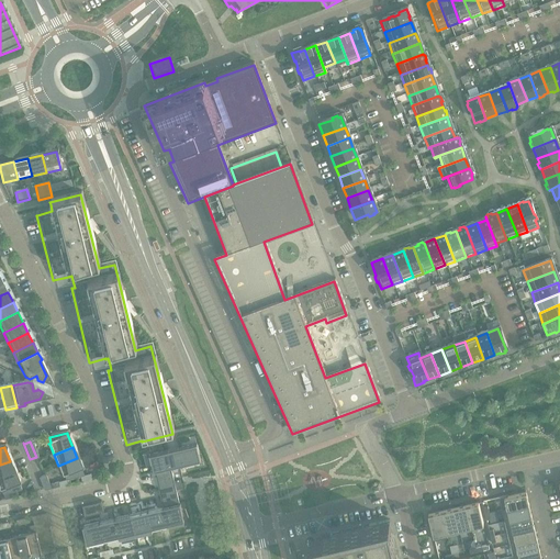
[(152,474),(155,474),(168,471),(181,468),(199,464),(196,447),(177,450),(177,451),(168,454),(167,453),(147,458),(148,459),(147,459),(149,468),(150,468),(152,474)]
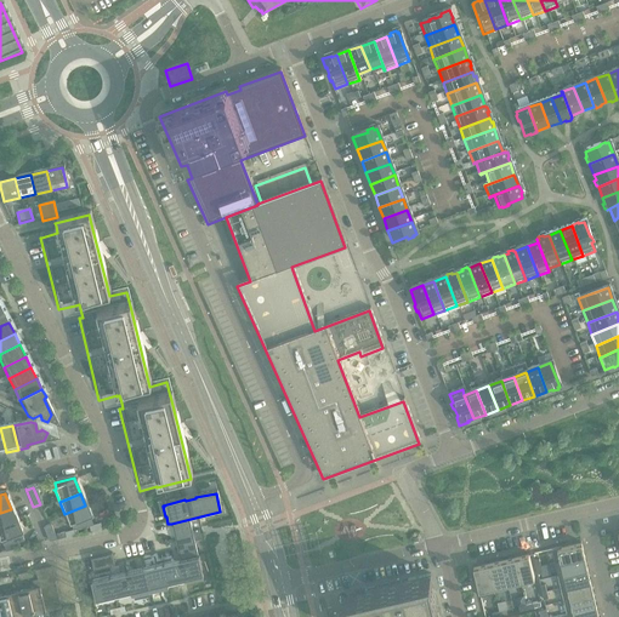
[(87,510),(85,506),(64,514),(69,526),(72,533),(91,529),(91,527),(89,529),(86,520),(92,518),(92,516),(91,516),(89,509),(87,510)]
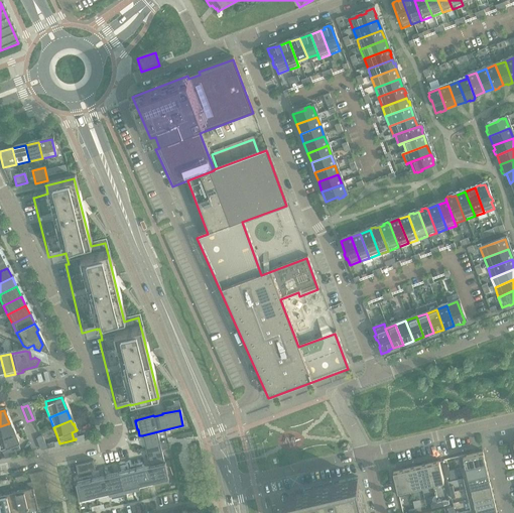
[(9,423),(0,426),(0,438),(13,433),(9,423)]
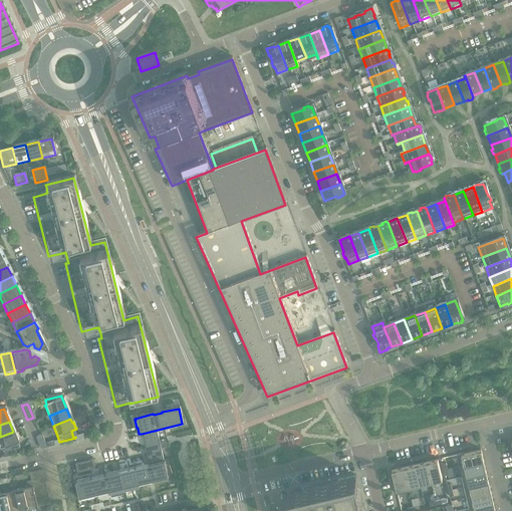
[(167,479),(163,462),(162,463),(162,461),(155,432),(154,431),(142,434),(142,435),(141,435),(148,465),(149,465),(149,466),(147,466),(102,477),(89,480),(73,484),(77,500),(107,493),(107,496),(138,489),(138,486),(167,479)]
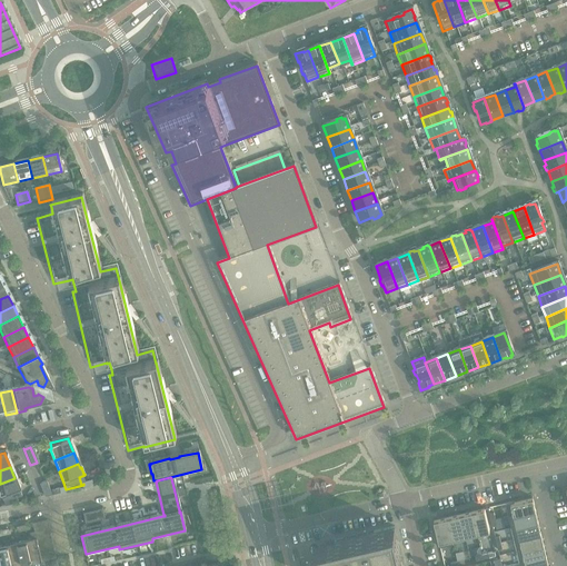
[(17,483),(15,478),(0,484),(0,498),(2,504),(20,499),(18,499),(15,492),(21,489),(20,488),(18,483),(17,483)]
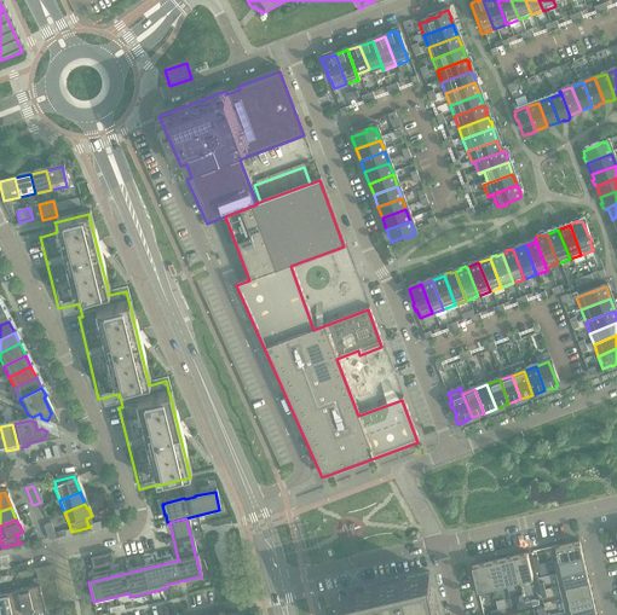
[(47,543),(55,541),(48,526),(41,528),(47,543)]
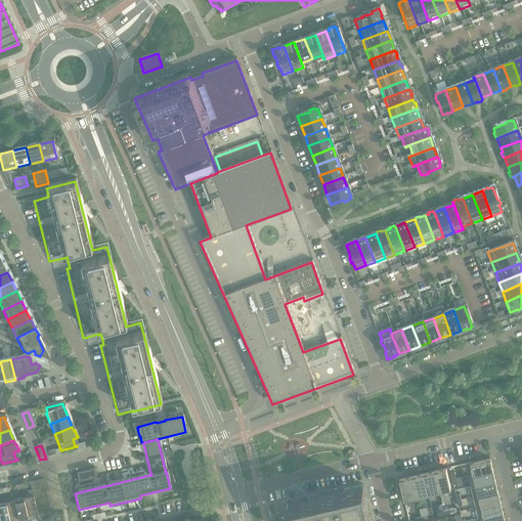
[(471,476),(466,477),(466,478),(491,472),(489,461),(469,466),(471,476)]
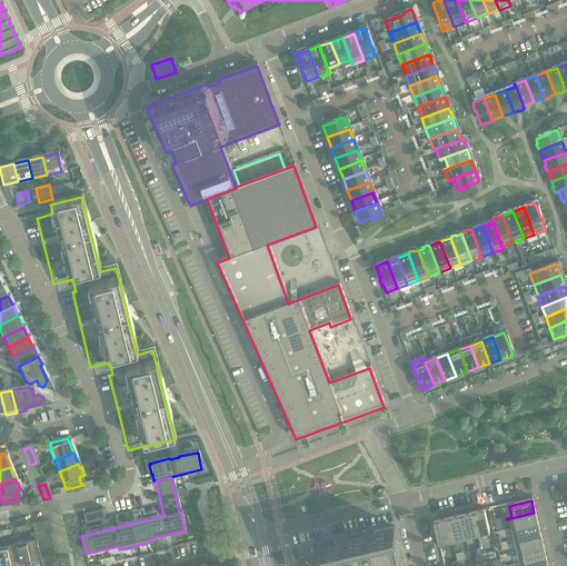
[(101,510),(83,515),(86,525),(103,520),(101,510)]
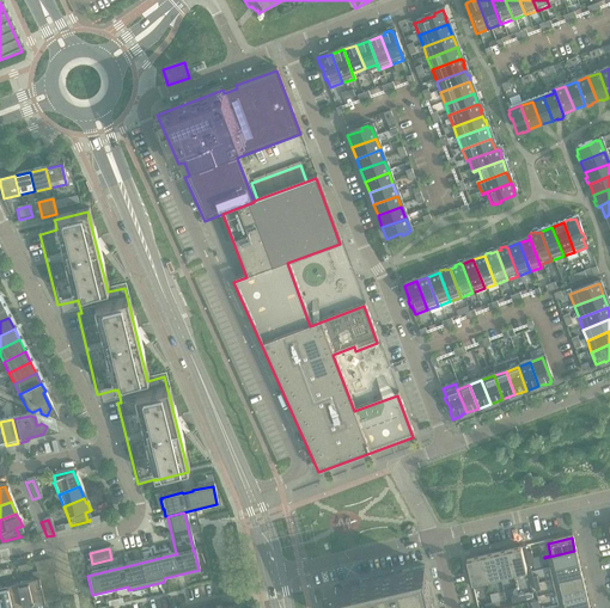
[(519,550),(505,553),(511,576),(525,573),(519,550)]
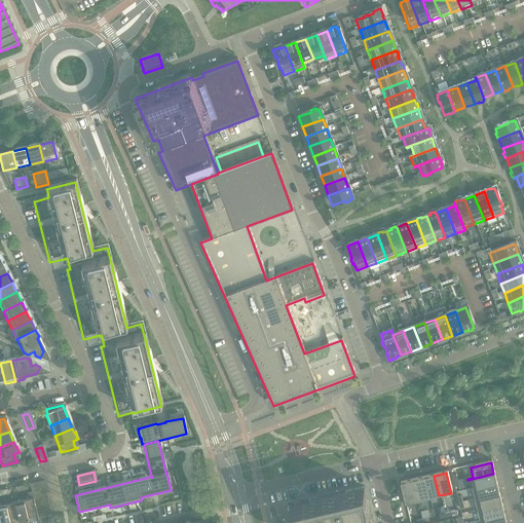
[(493,474),(468,480),(471,491),(495,485),(493,475),(493,474)]
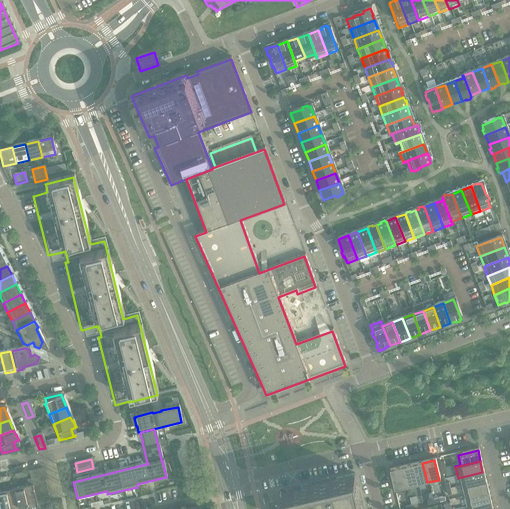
[(427,482),(422,463),(411,465),(416,485),(427,482)]
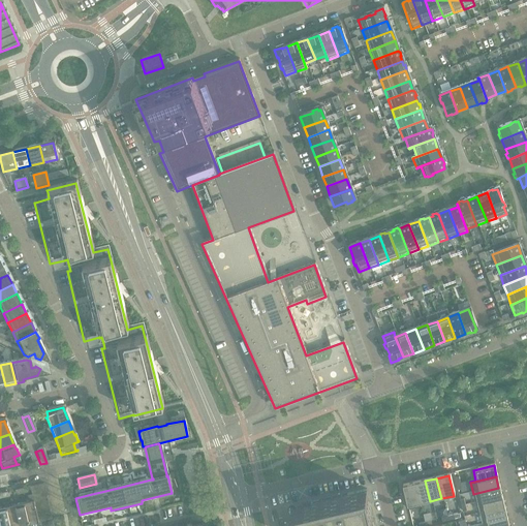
[(419,504),(430,501),(425,481),(413,484),(419,504)]
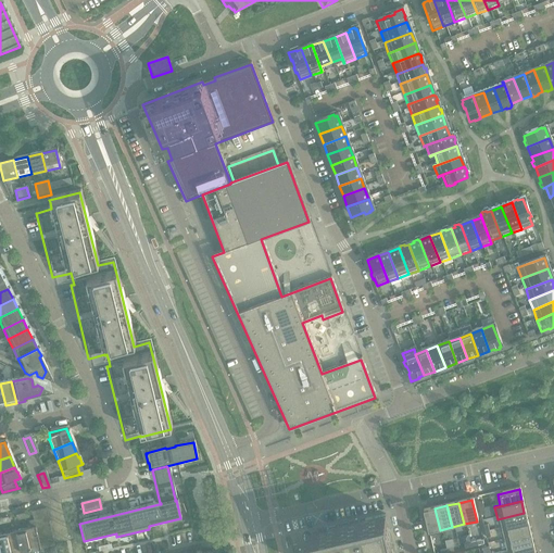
[(435,508),(422,512),(428,538),(441,536),(435,508)]
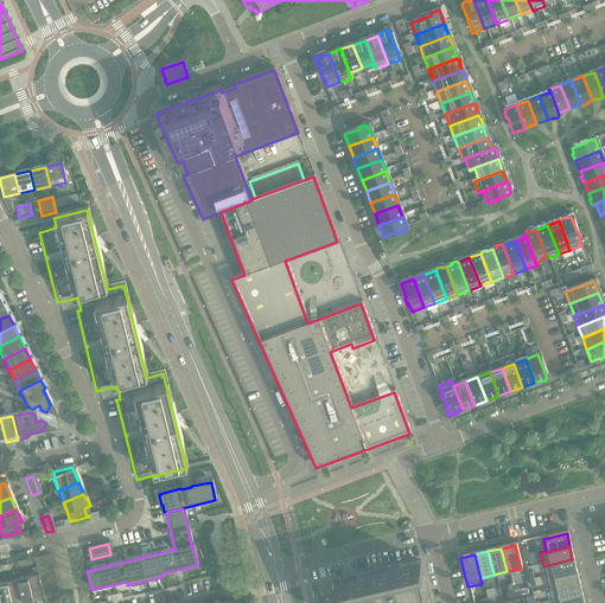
[(36,569),(51,565),(49,557),(33,560),(36,569)]
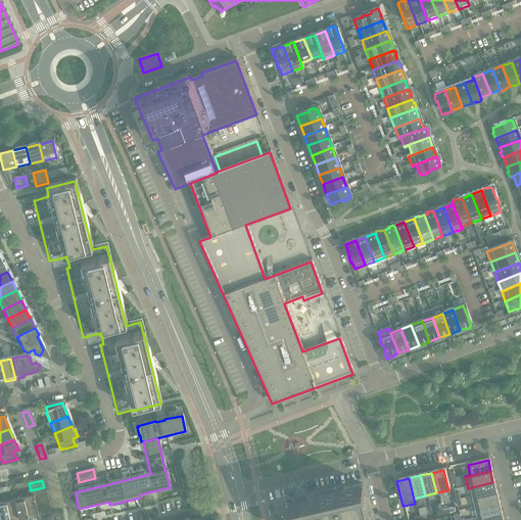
[(492,482),(468,488),(470,499),(495,492),(492,482)]
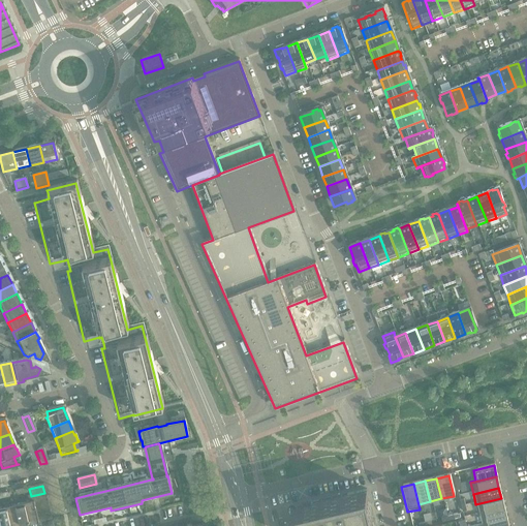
[(372,525),(365,492),(308,505),(289,509),(297,525),(372,525)]
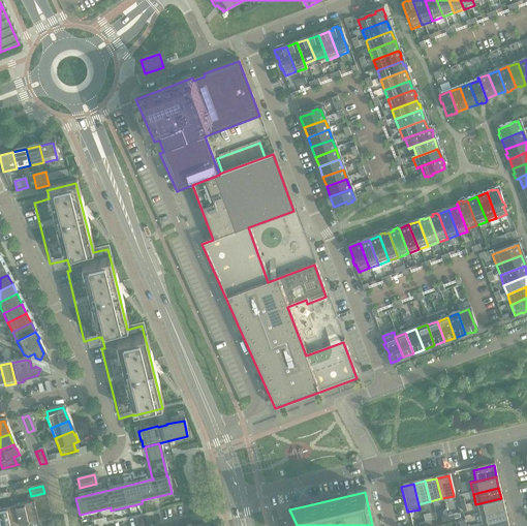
[(33,503),(45,500),(44,493),(31,496),(32,503),(33,503)]
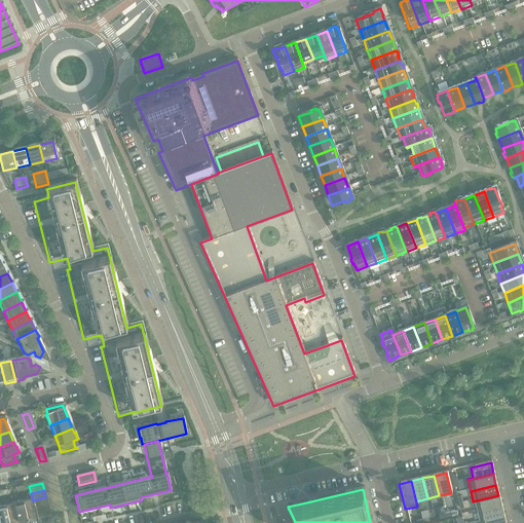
[(498,495),(473,501),(476,513),(500,507),(498,495)]
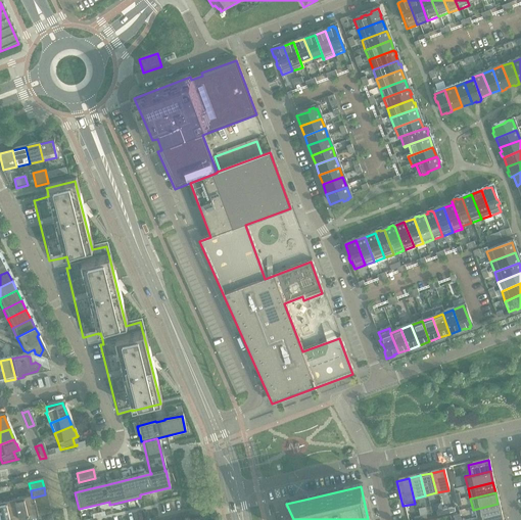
[(34,505),(47,502),(45,494),(33,498),(34,505)]
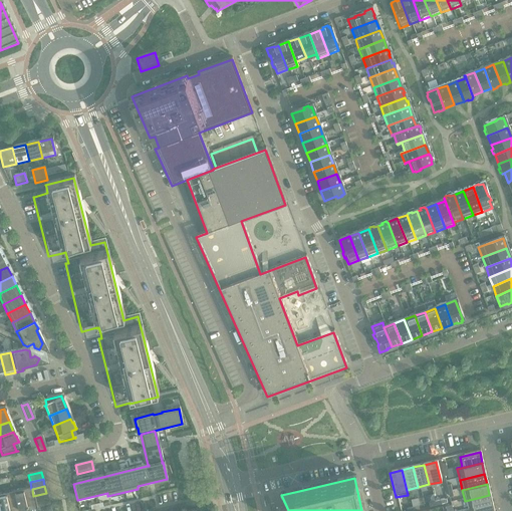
[(33,496),(32,489),(31,489),(23,491),(28,510),(36,510),(36,509),(35,502),(33,496)]
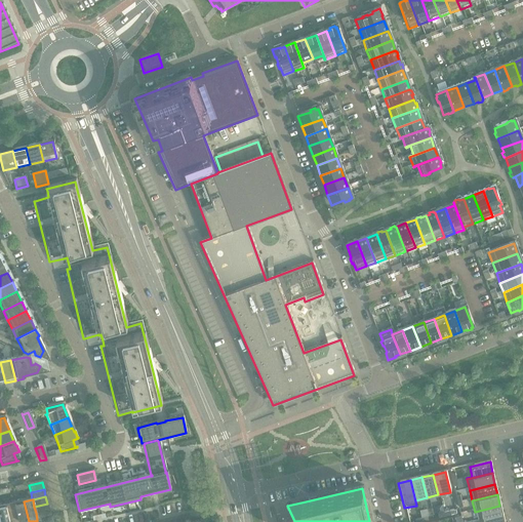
[(14,504),(18,521),(29,521),(24,502),(14,504)]
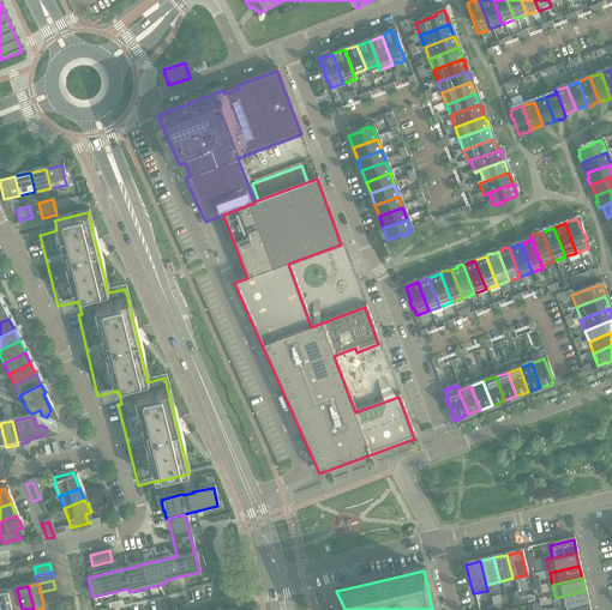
[(22,609),(17,589),(7,591),(11,609),(22,609)]
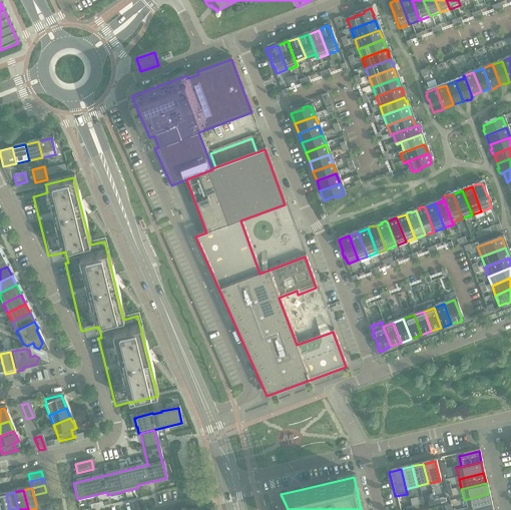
[(35,501),(47,498),(46,492),(33,495),(35,501)]
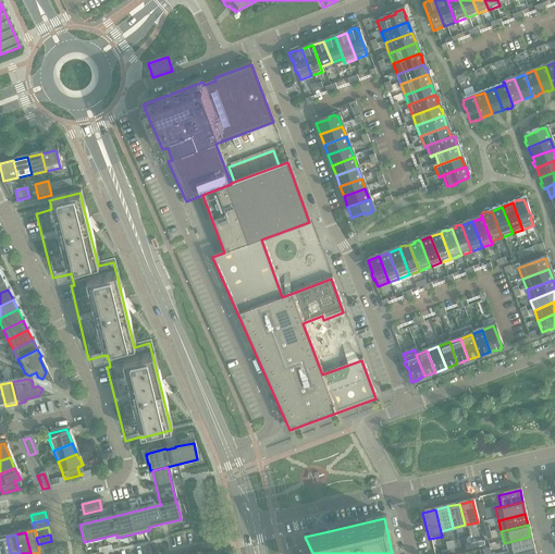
[(10,553),(7,537),(0,538),(0,553),(10,553)]
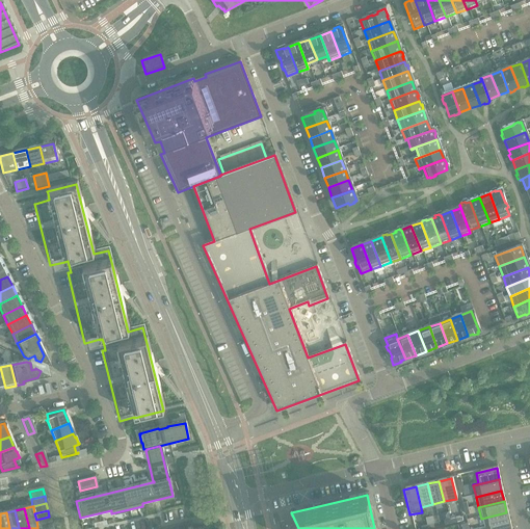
[(506,512),(481,519),(483,528),(487,528),(509,523),(506,512)]
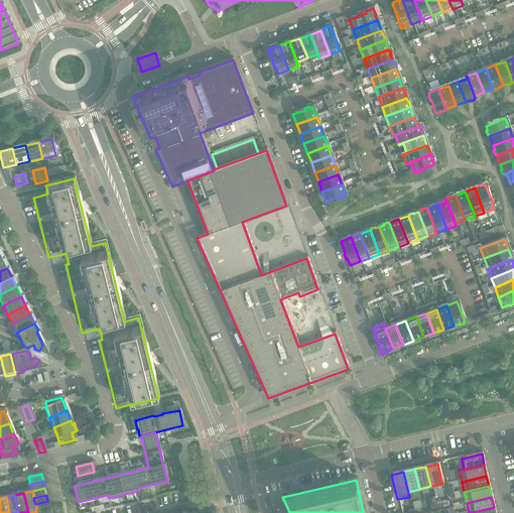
[(36,511),(49,508),(47,501),(35,504),(36,511)]
